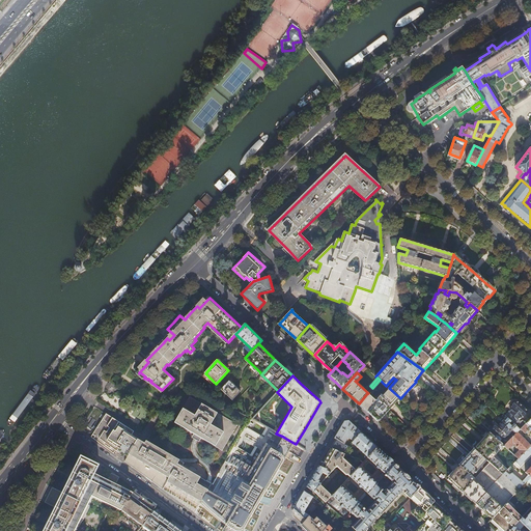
[(221,389),(233,399),(241,391),(229,381),(221,389)]
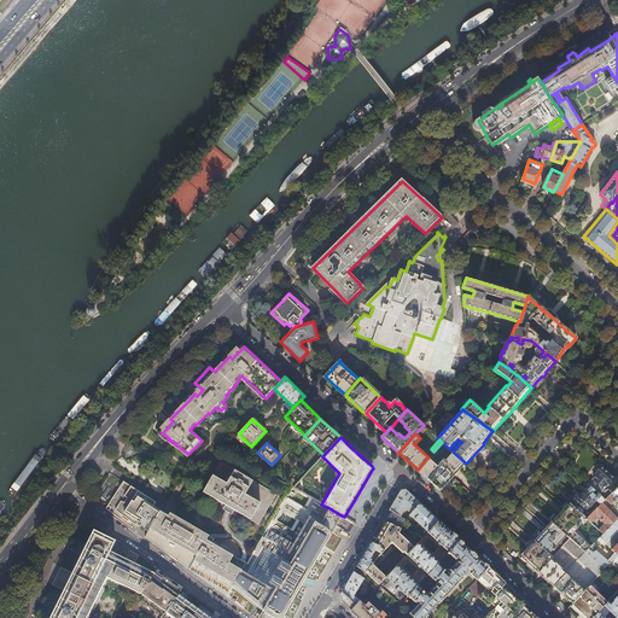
[(427,458),(418,470),(424,476),(429,481),(442,466),(453,477),(458,470),(465,462),(453,452),(452,453),(452,454),(448,459),(445,461),(443,460),(437,466),(427,458)]
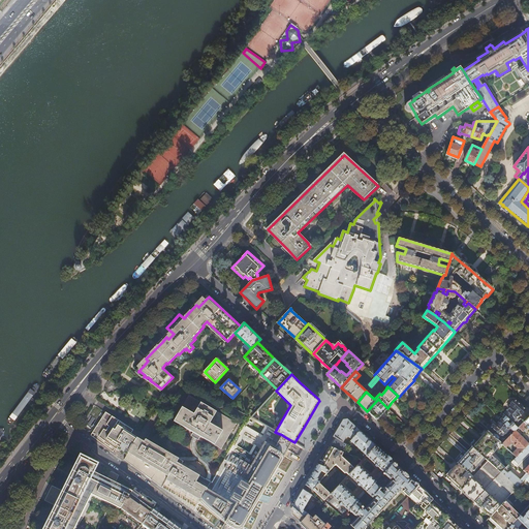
[(183,407),(175,422),(221,448),(237,423),(189,396),(183,407)]
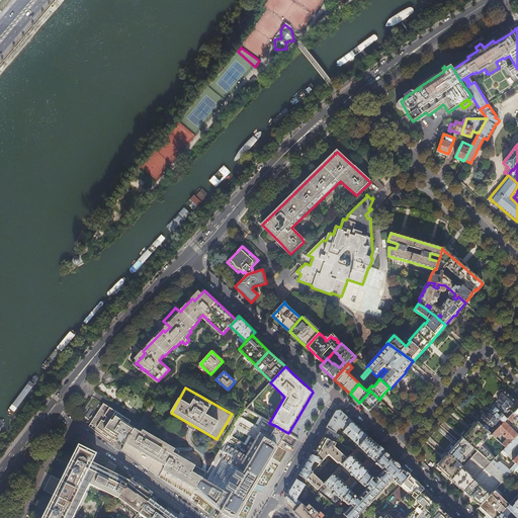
[(379,400),(370,391),(359,403),(364,407),(368,411),(369,410),(370,411),(372,408),(372,407),(374,405),(376,403),(379,401),(378,400),(379,400)]
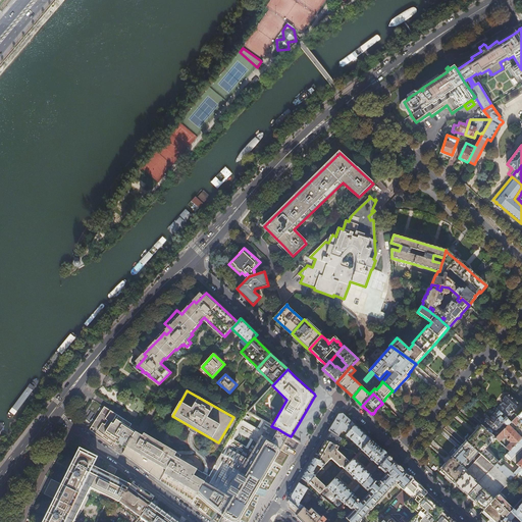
[(513,399),(509,395),(506,398),(504,400),(505,402),(502,405),(510,413),(514,409),(518,404),(513,399)]
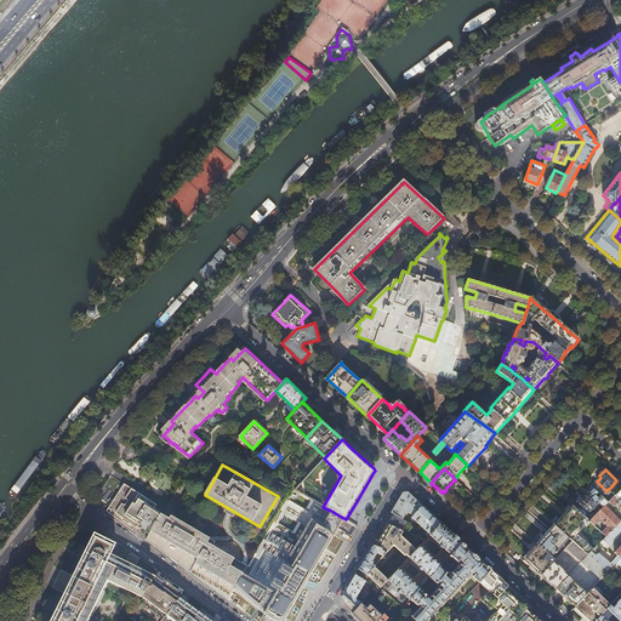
[(134,530),(136,524),(142,528),(148,531),(148,530),(151,531),(155,524),(149,519),(148,518),(153,508),(157,503),(123,484),(117,495),(107,511),(113,514),(129,527),(134,530)]
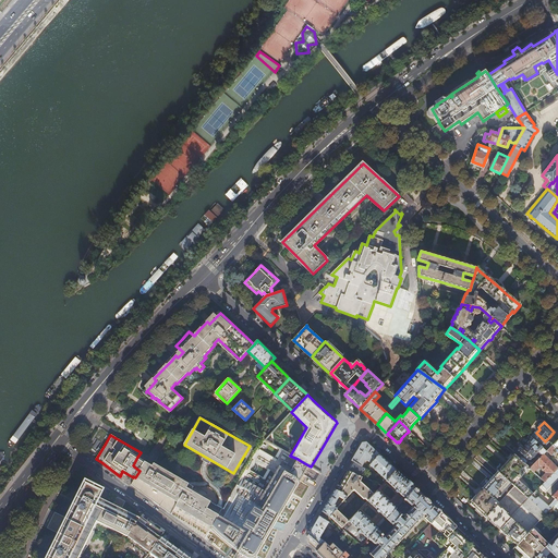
[(520,458),(519,459),(525,464),(530,459),(532,459),(538,451),(543,456),(544,455),(547,451),(542,447),(530,435),(526,439),(528,440),(524,443),(525,444),(526,444),(524,447),(522,449),(521,449),(519,449),(517,452),(517,453),(517,455),(520,458)]
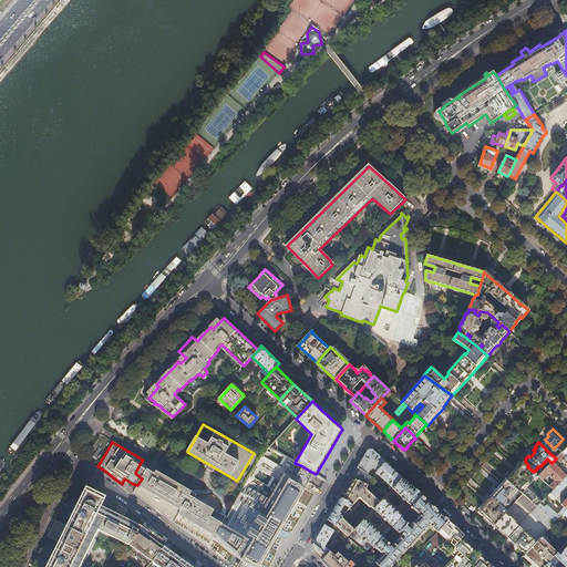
[(566,446),(562,452),(556,459),(562,463),(564,460),(562,457),(564,455),(566,455),(566,454),(566,446)]
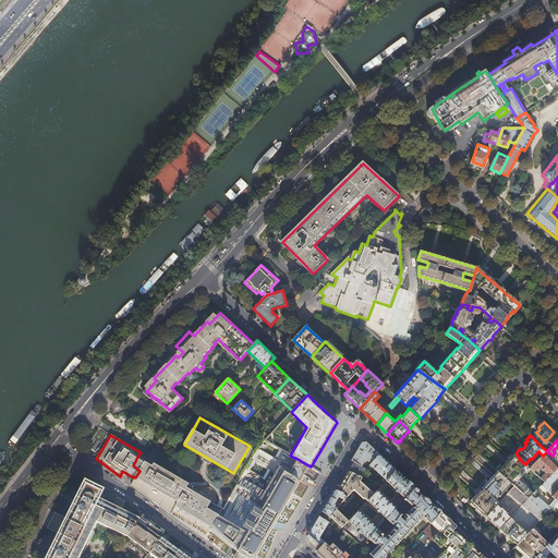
[(542,447),(547,451),(553,445),(552,444),(549,441),(547,444),(546,443),(542,447)]
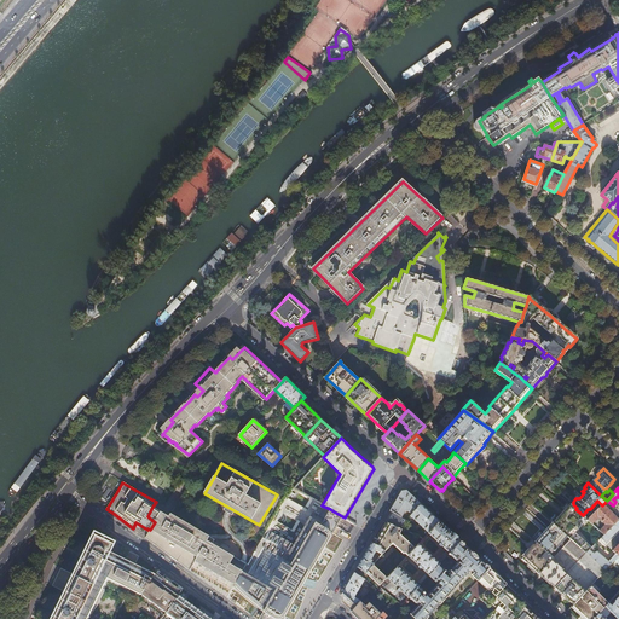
[(409,512),(412,514),(421,504),(412,497),(406,491),(401,491),(395,503),(391,512),(401,518),(405,512),(408,512),(409,512)]
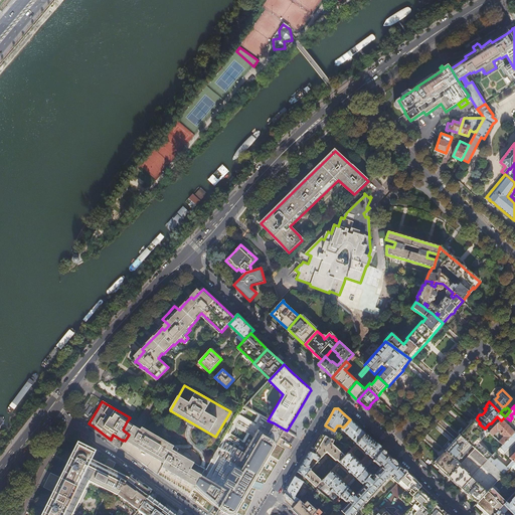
[(141,430),(134,425),(136,419),(130,417),(127,421),(123,430),(124,431),(129,435),(125,441),(138,460),(170,483),(189,497),(194,489),(202,476),(205,470),(177,452),(179,449),(142,427),(141,430)]
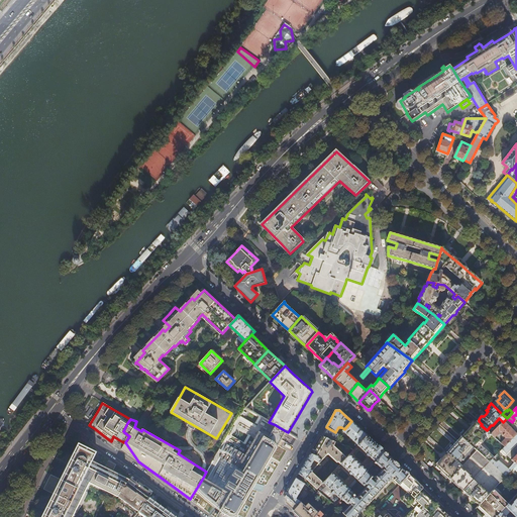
[(344,432),(358,445),(368,435),(358,427),(351,421),(344,429),(340,434),(341,435),(344,432)]
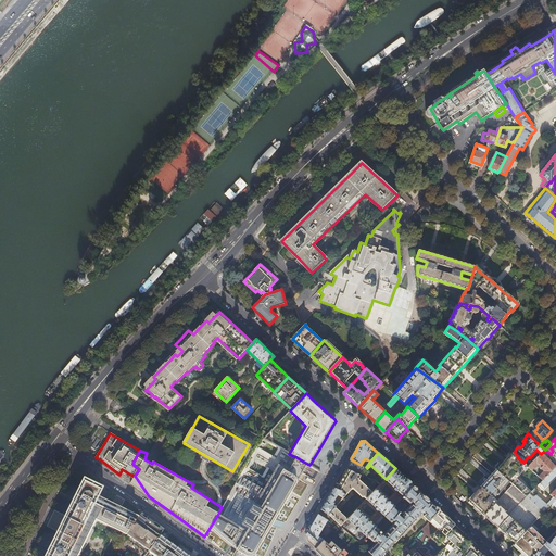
[(509,481),(513,484),(527,497),(532,492),(517,479),(527,468),(528,469),(529,468),(528,467),(523,463),(517,457),(513,453),(512,454),(509,457),(505,462),(502,467),(501,466),(497,470),(509,481)]
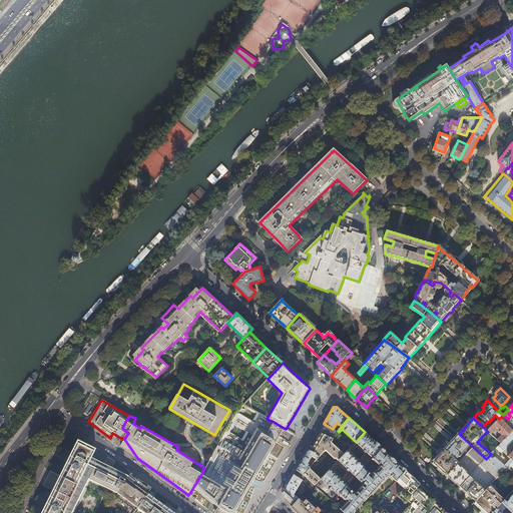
[(499,419),(487,431),(488,432),(491,434),(496,429),(502,435),(497,440),(501,444),(512,431),(512,429),(512,430),(500,418),(499,419)]
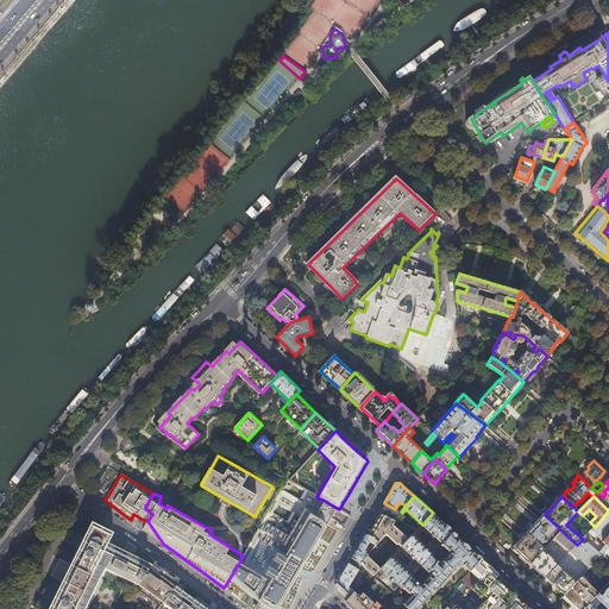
[(337,508),(328,503),(325,501),(316,515),(306,508),(289,537),(268,523),(259,539),(264,541),(249,567),(239,563),(230,578),(231,578),(232,579),(232,581),(233,582),(234,582),(236,583),(236,584),(244,591),(246,592),(248,595),(250,596),(252,597),(253,598),(256,601),(257,601),(264,606),(269,608),(278,608),(280,608),(281,608),(282,607),(282,606),(283,604),(284,603),(284,602),(284,601),(288,594),(290,589),(293,583),(295,577),(299,566),(305,567),(308,562),(320,540),(331,521),(333,518),(332,516),(337,508)]
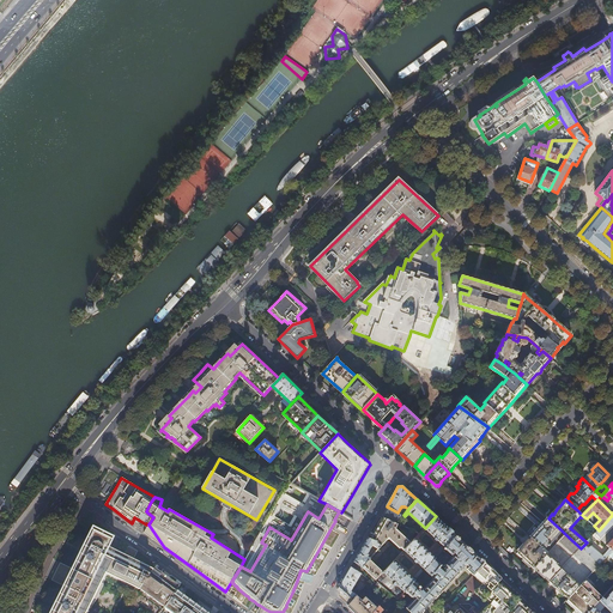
[(382,513),(381,516),(380,517),(383,519),(395,523),(399,519),(398,517),(400,514),(399,514),(398,513),(387,507),(382,513)]
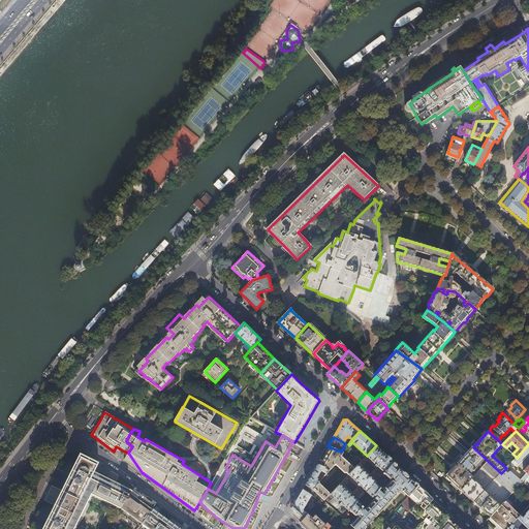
[(501,473),(518,488),(523,483),(508,470),(514,465),(517,468),(528,456),(528,444),(517,458),(506,468),(501,473)]
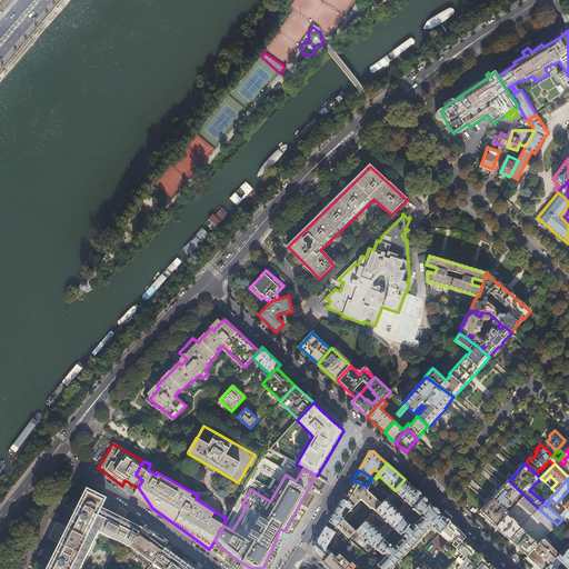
[(382,503),(375,511),(385,520),(385,521),(387,523),(388,522),(393,528),(395,529),(409,513),(412,510),(423,498),(411,486),(405,479),(395,490),(403,499),(403,500),(406,502),(407,502),(411,507),(409,509),(407,509),(405,512),(405,513),(402,516),(386,500),(382,503)]
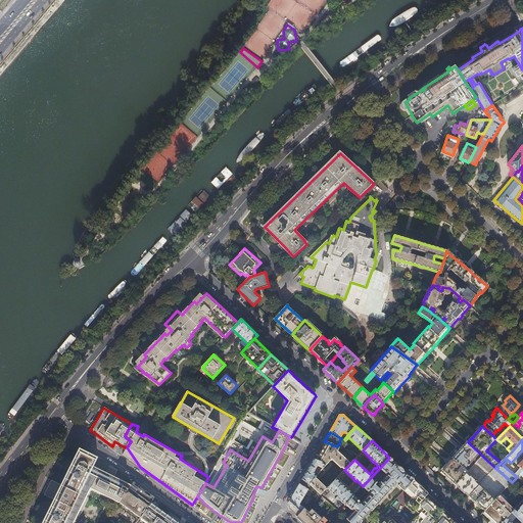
[(344,470),(351,463),(336,448),(337,446),(327,442),(322,450),(319,457),(317,456),(315,460),(323,463),(322,464),(325,466),(325,467),(332,460),(341,469),(342,468),(344,470)]
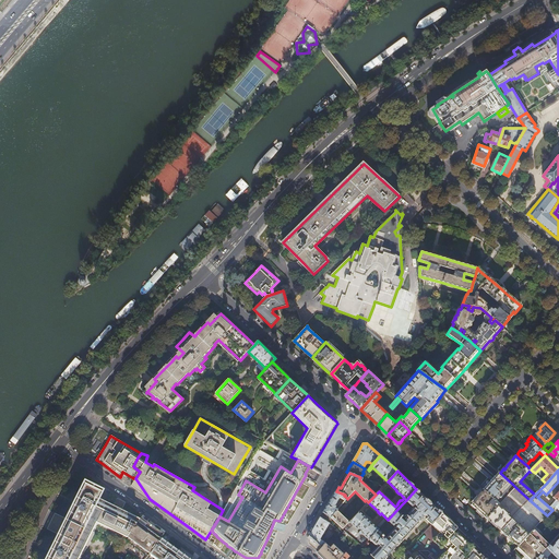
[(494,479),(485,490),(497,501),(512,484),(500,473),(498,475),(494,479)]
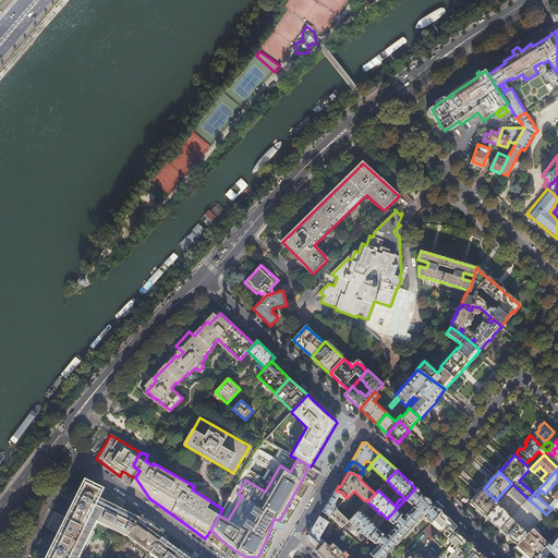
[(376,482),(360,476),(359,478),(375,494),(378,490),(381,486),(376,482)]
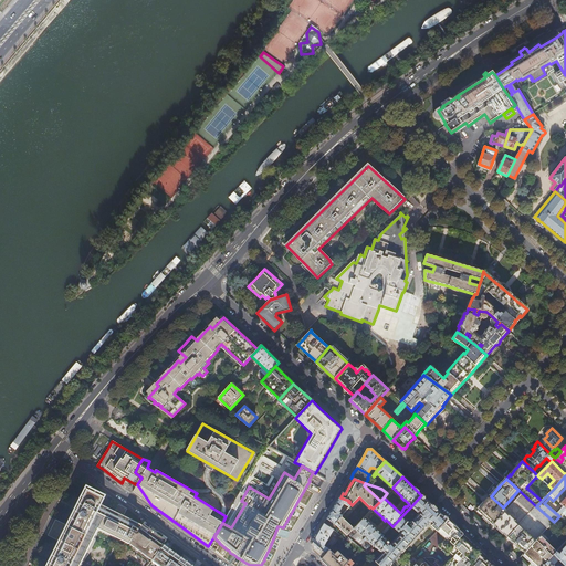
[(101,504),(104,498),(105,496),(101,495),(91,490),(86,488),(80,502),(75,512),(74,513),(72,517),(69,525),(66,528),(61,541),(60,543),(55,552),(50,563),(50,564),(48,565),(80,565),(98,528),(102,531),(129,544),(129,543),(143,525),(135,522),(124,516),(115,512),(117,506),(112,504),(108,509),(104,506),(101,504)]
